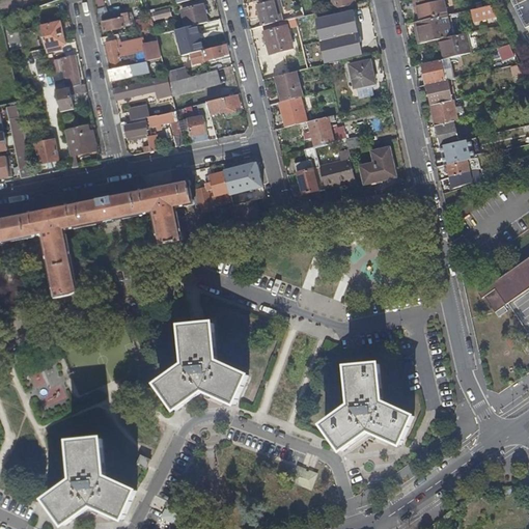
[(332,8),(353,3),(352,0),(330,0),(332,8)]
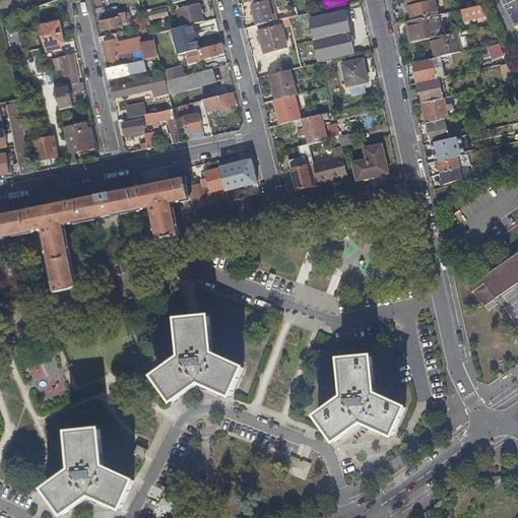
[(402,0),(404,6),(407,6),(408,12),(409,20),(430,15),(435,14),(431,0),(427,0),(402,0)]
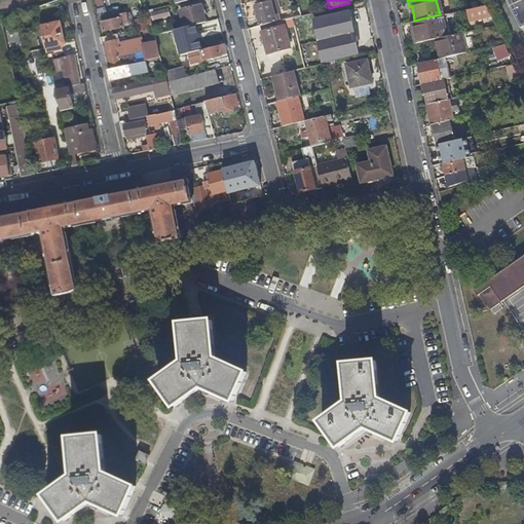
[(255,5),(259,25),(274,21),(270,1),(255,5)]
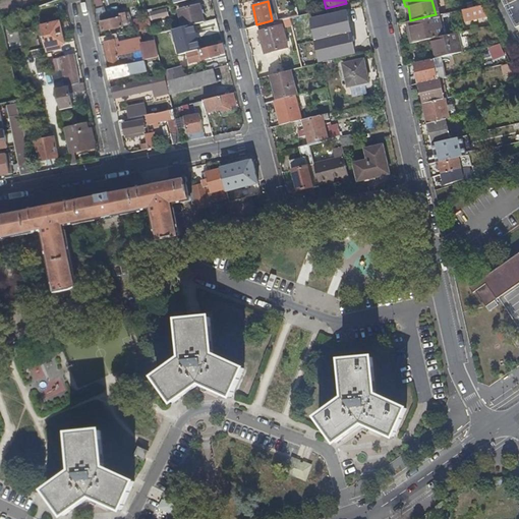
[(182,26),(203,21),(198,4),(178,9),(182,26)]
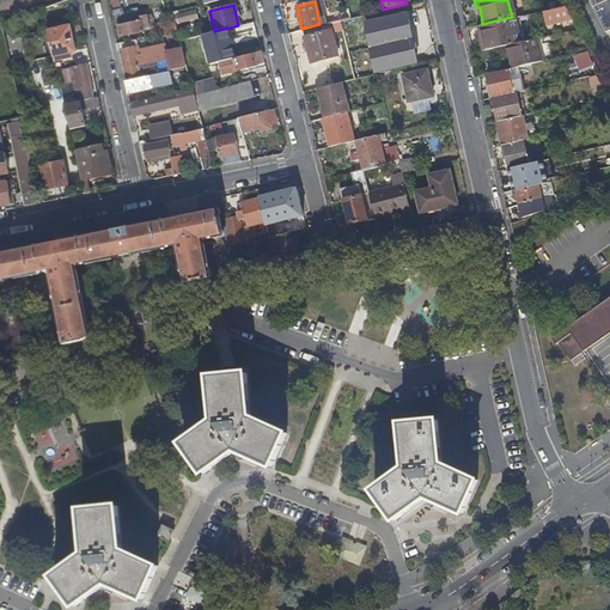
[(549,8),(542,10),(544,23),(557,20),(557,17),(567,14),(563,5),(549,8)]
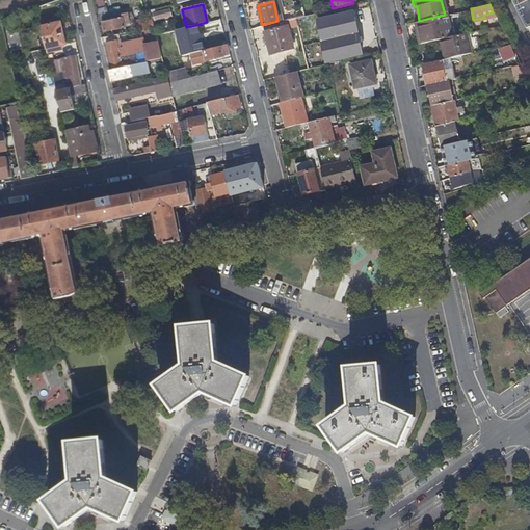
[(120,7),(96,12),(98,21),(102,21),(122,16),(121,12),(120,7)]
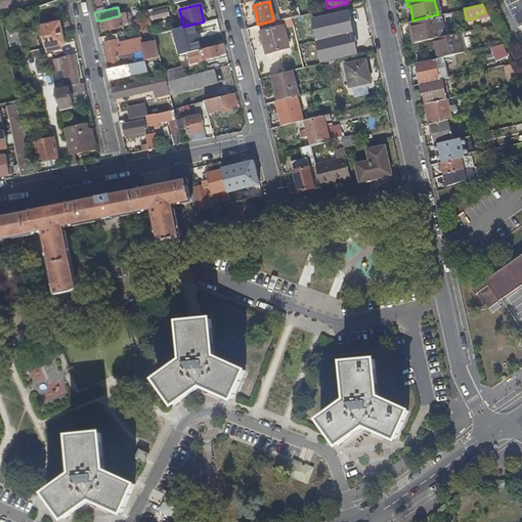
[(151,11),(147,11),(149,19),(168,14),(166,7),(151,11)]
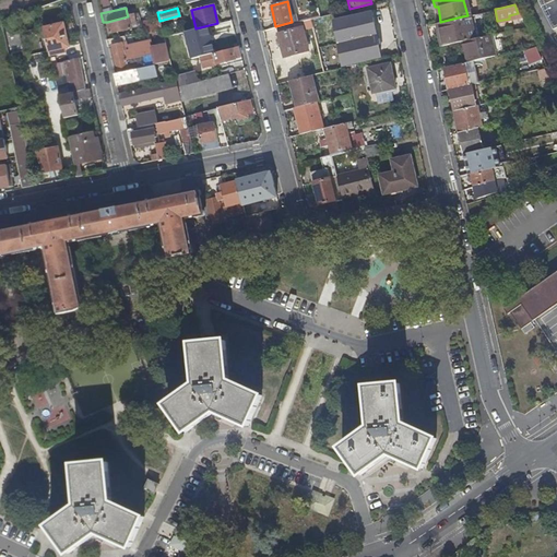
[(342,64),(381,56),(371,9),(332,18),(342,64)]
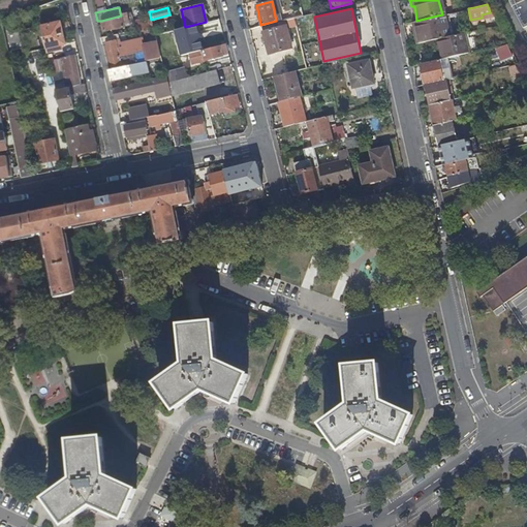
[(126,11),(120,12),(121,16),(101,21),(103,30),(125,26),(124,23),(128,22),(126,11)]
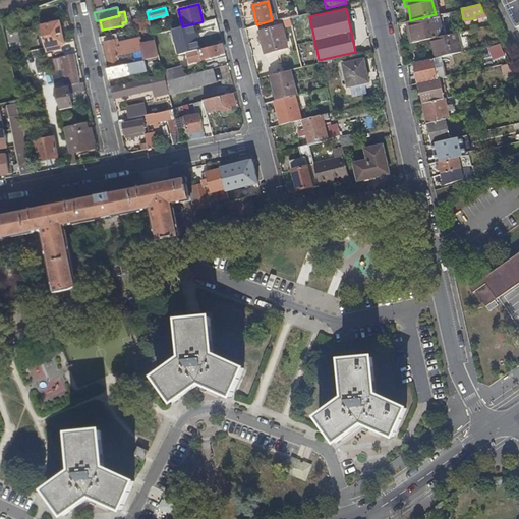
[(410,20),(406,21),(407,25),(408,31),(409,31),(412,42),(429,38),(442,35),(439,22),(433,23),(430,15),(410,20)]
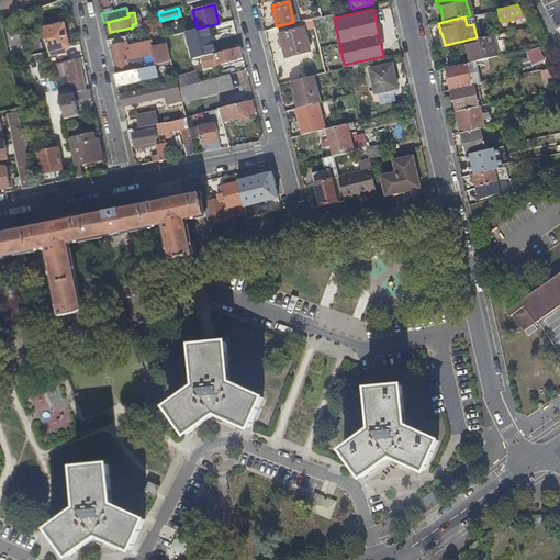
[(293,22),(277,26),(283,54),(309,48),(303,28),(314,24),(312,18),(293,22)]
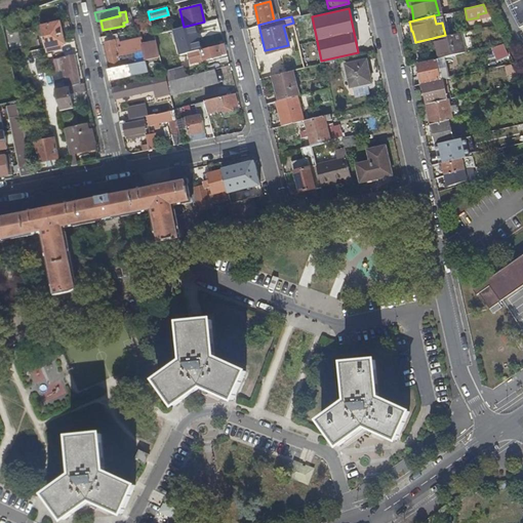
[(59,21),(40,25),(46,52),(55,50),(54,46),(62,44),(65,44),(59,21)]
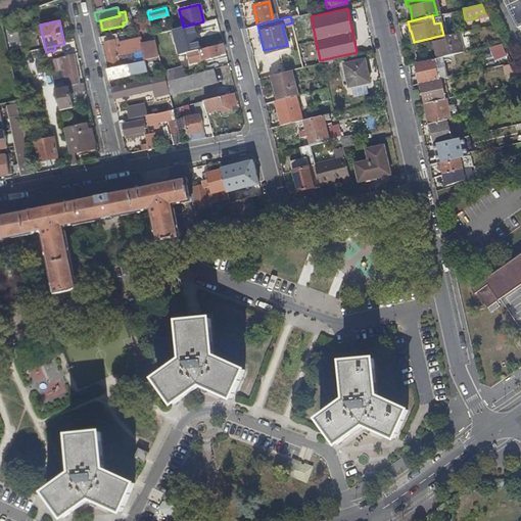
[(174,55),(168,30),(152,34),(159,58),(174,55)]
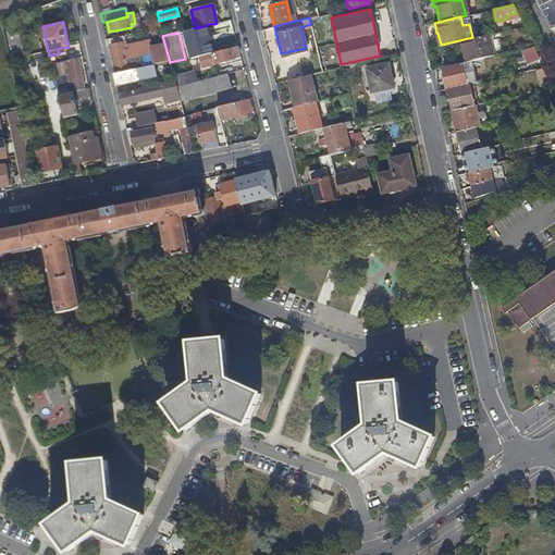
[(472,37),(459,40),(465,61),(492,56),(489,42),(486,34),(472,37)]
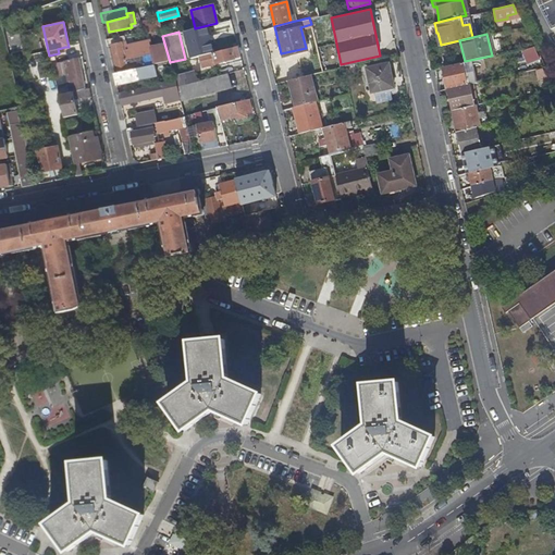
[(123,35),(106,38),(107,46),(111,45),(116,71),(153,62),(151,51),(133,56),(132,50),(127,51),(123,35)]
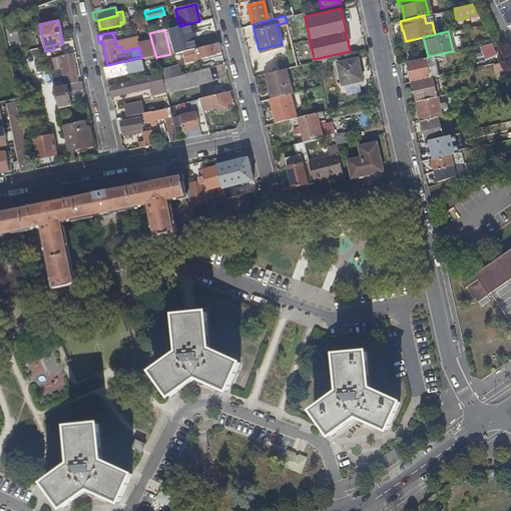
[(195,47),(212,43),(211,36),(196,40),(197,42),(194,43),(195,47)]
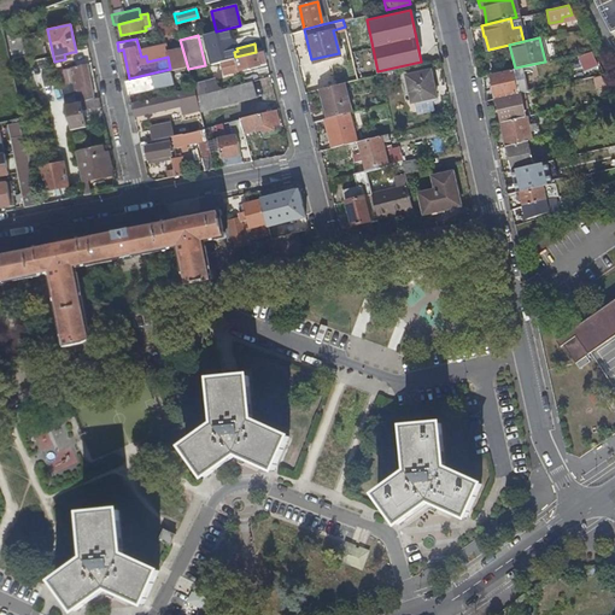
[(542,47),(545,62),(555,59),(551,45),(542,47)]
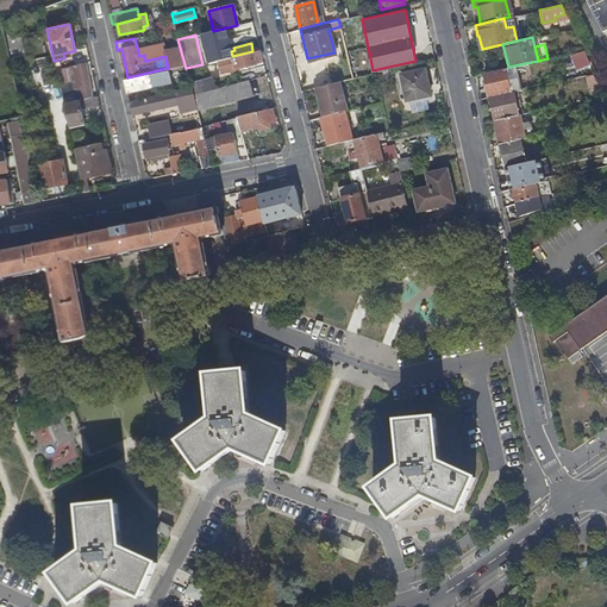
[(260,54),(260,50),(252,51),(232,56),(218,60),(219,64),(254,55),(260,54)]
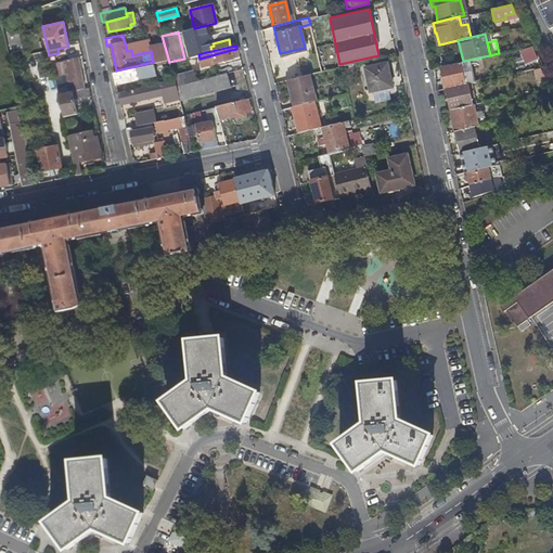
[(536,56),(530,46),(524,47),(528,56),(530,55),(532,59),(536,56)]
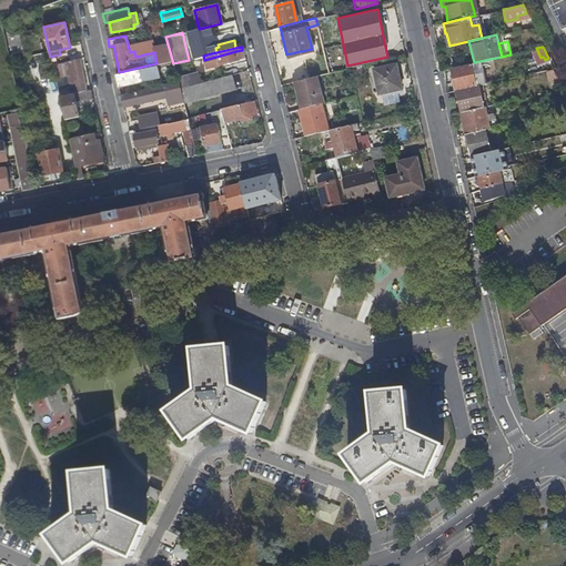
[(239,58),(236,51),(204,60),(205,67),(211,66),(239,58)]
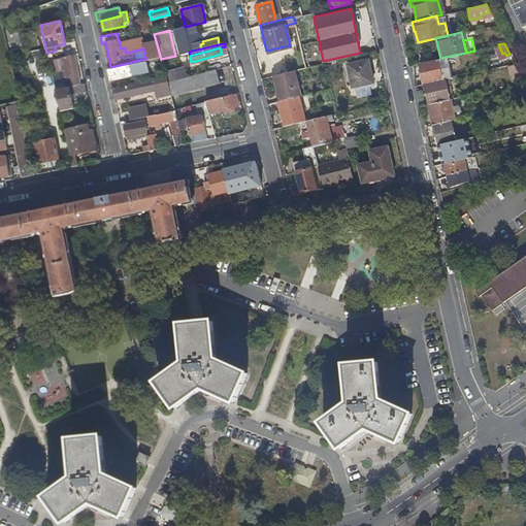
[(223,58),(222,54),(196,61),(198,64),(223,58)]
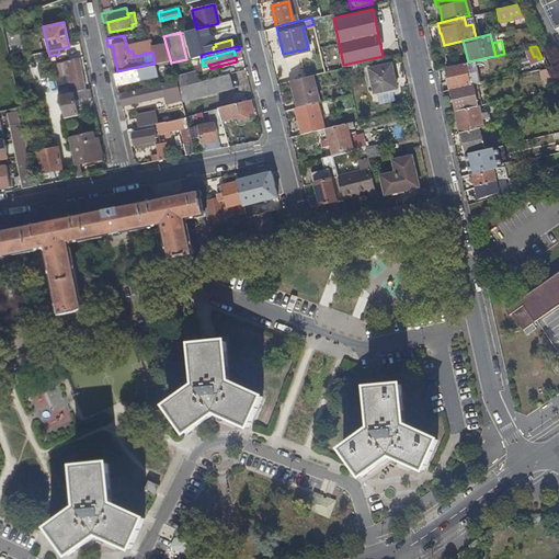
[(77,91),(84,89),(78,58),(64,61),(64,63),(66,70),(68,70),(68,73),(72,72),(77,91)]
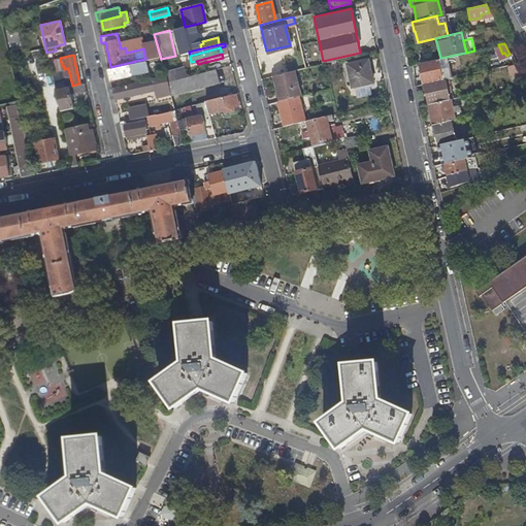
[(55,89),(72,86),(68,68),(64,69),(64,66),(62,66),(60,59),(48,61),(48,62),(52,62),(53,67),(50,67),(55,89)]
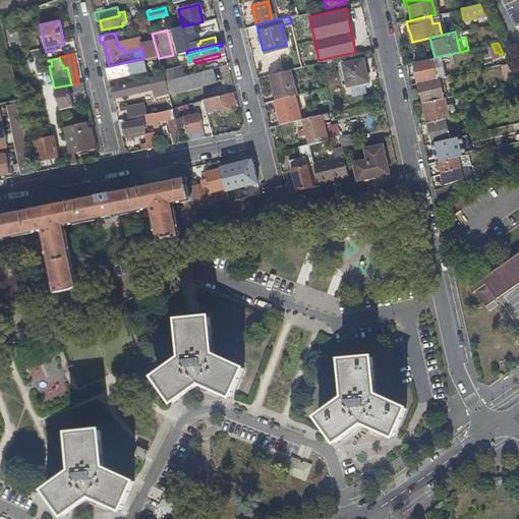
[(417,80),(417,82),(428,79),(437,77),(431,58),(413,62),(414,68),(412,69),(414,81),(417,80)]
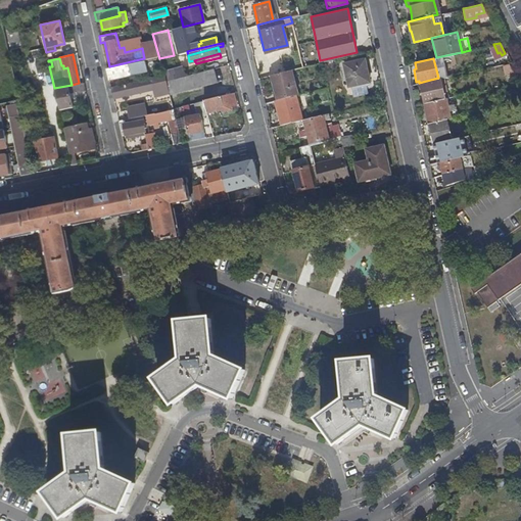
[(350,86),(365,83),(369,82),(364,59),(343,63),(348,86),(350,86)]
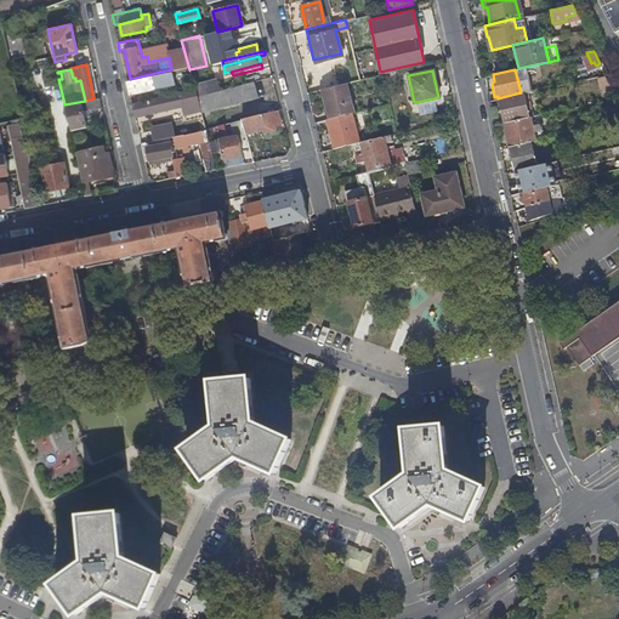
[(171,72),(126,81),(129,94),(153,87),(154,89),(174,84),(171,72)]
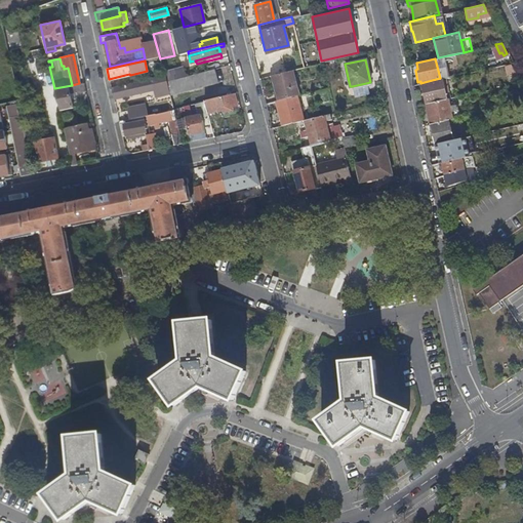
[(163,72),(164,75),(164,76),(165,81),(184,76),(182,68),(163,72)]
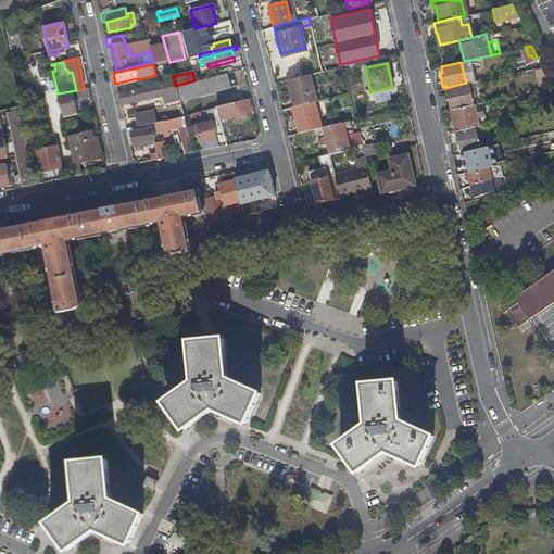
[(228,76),(227,73),(194,80),(175,86),(176,89),(228,76)]
